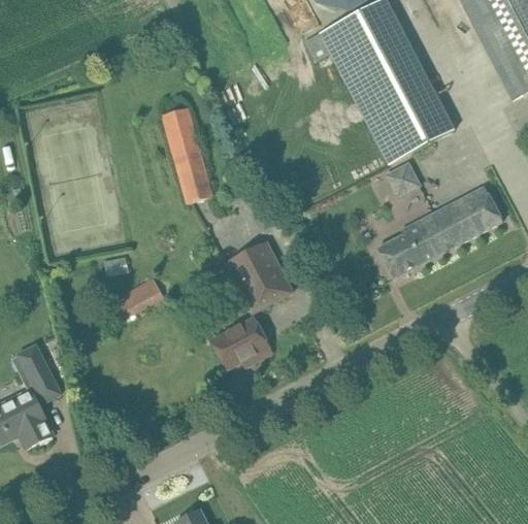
[(315,0),(316,2),(350,11),(366,0),(315,0)]
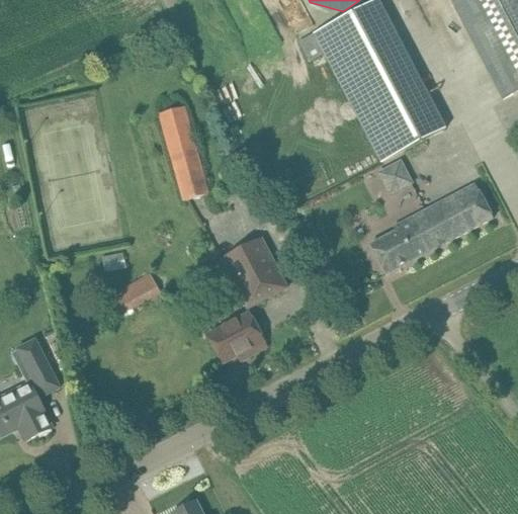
[(454,0),(505,96),(517,88),(517,0),(454,0)]
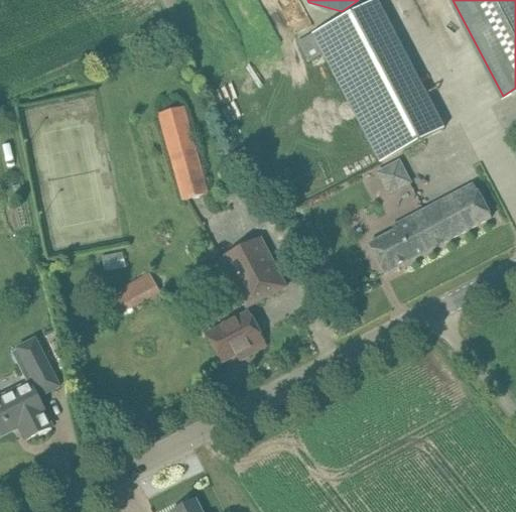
[(395,136),(437,114),(384,11),(329,40),(359,100),(372,93),(395,136)]
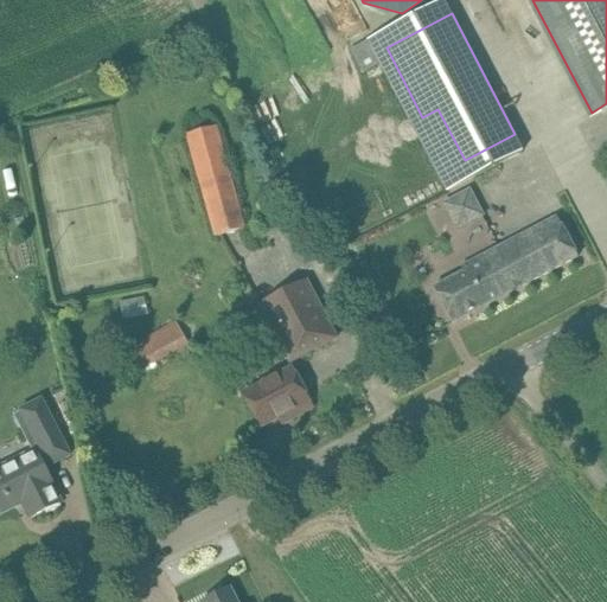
[(185,132),(213,231),(244,223),(217,122),(185,132)]
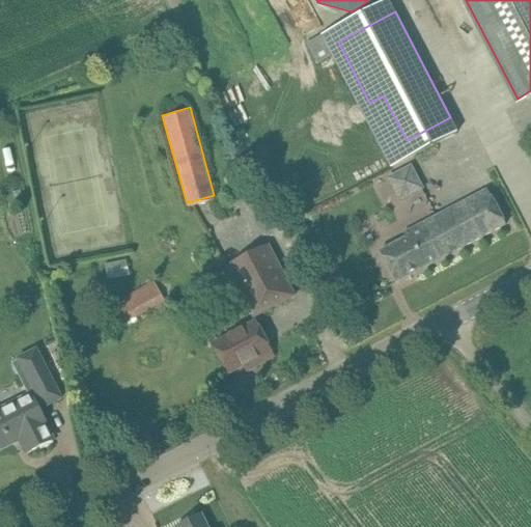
[(398,150),(370,167),(406,233),(379,248),(395,279),(505,221),(487,186),(416,223),(407,205),(423,197),(398,150)]
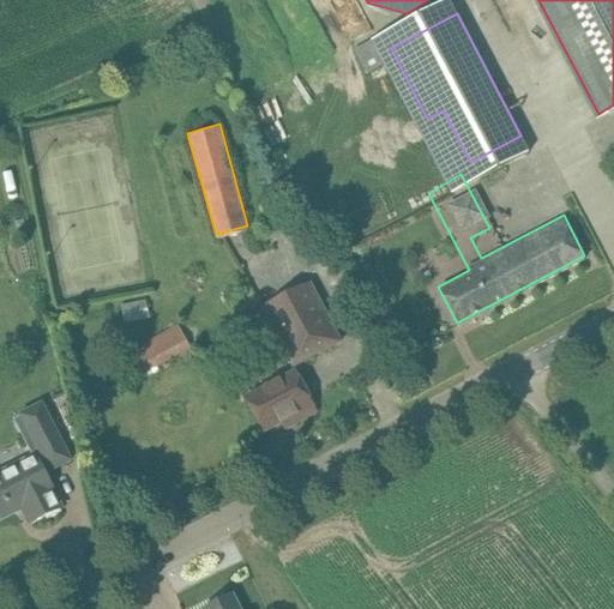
[(262,305),(293,362),(339,337),(307,278),(276,295),(260,265),(218,288),(235,319),(262,305)]
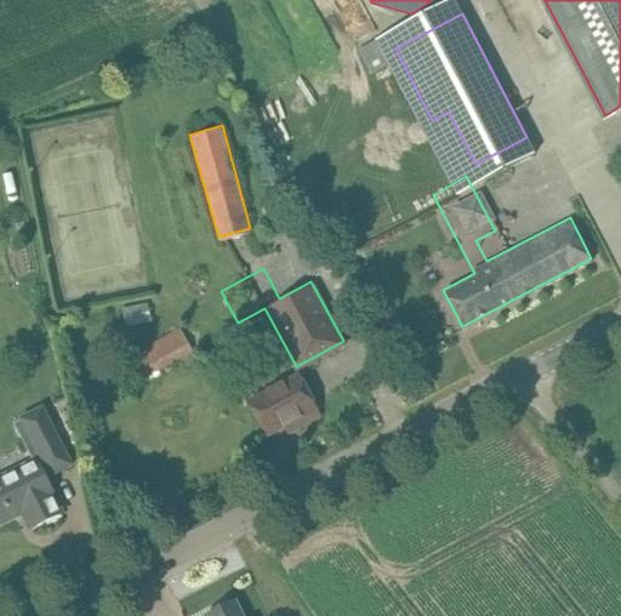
[(124,353),(136,380),(197,351),(183,324),(124,353)]
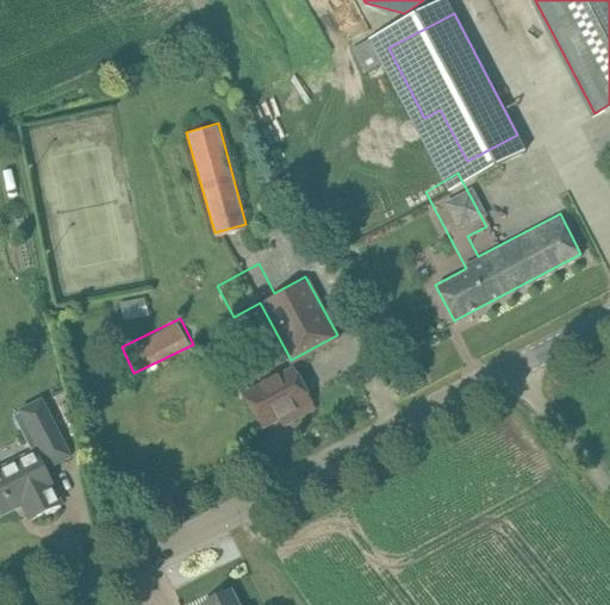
[(316,405),(293,366),(243,392),(261,425),(279,416),(282,422),(316,405)]
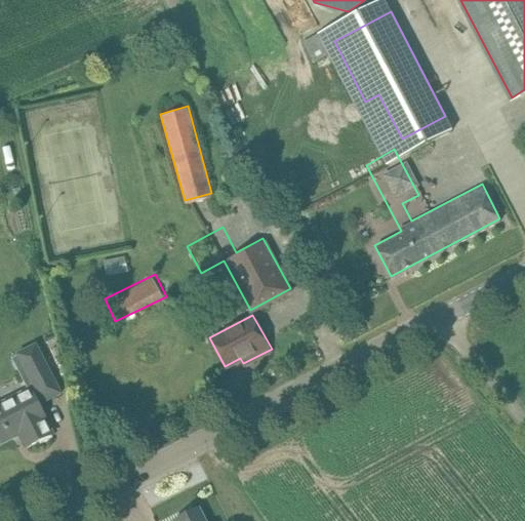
[(0,440),(13,434),(12,433),(18,430),(26,444),(39,438),(40,441),(52,434),(51,432),(52,431),(45,417),(46,416),(38,402),(61,390),(36,342),(34,343),(35,345),(35,344),(41,356),(24,365),(34,385),(0,401),(0,440)]
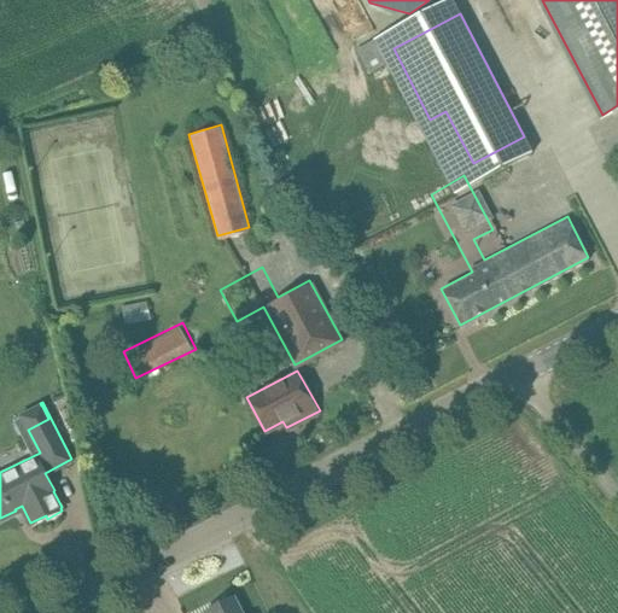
[(242,612),(233,595),(205,609),(207,612),(250,612),(246,612),(242,612)]
